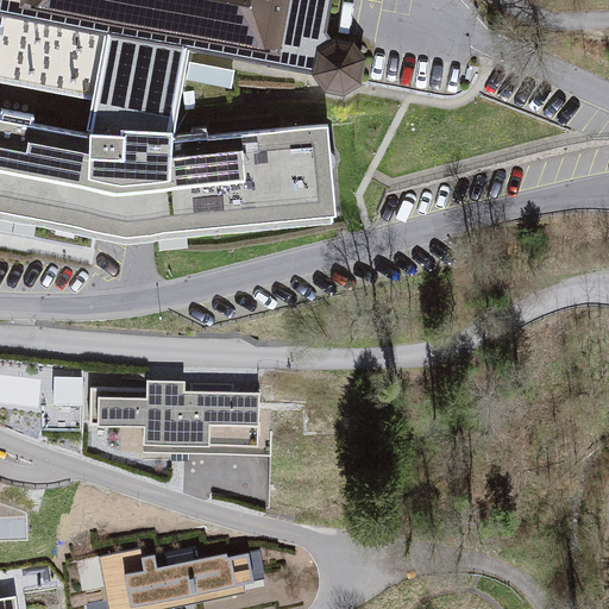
[(0,0),(0,16),(1,17),(189,50),(267,64),(267,66),(316,75),(326,88),(344,92),(359,81),(364,60),(352,44),(333,42),(326,32),(332,0),(0,0)]
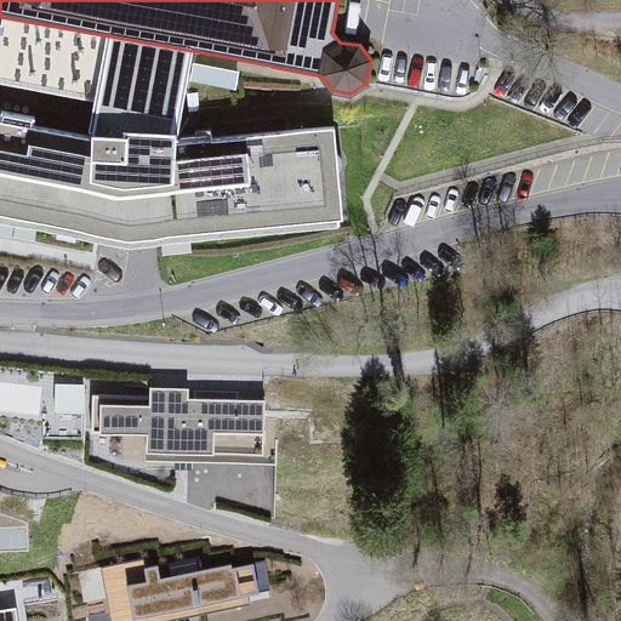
[(92,130),(175,134),(177,134),(193,51),(1,17),(0,26),(0,81),(95,100),(89,129),(92,130)]
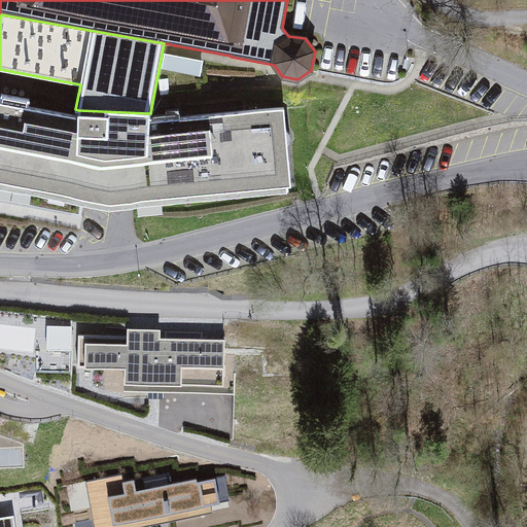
[(206,73),(160,77),(161,95),(198,92),(197,81),(206,81),(206,73)]
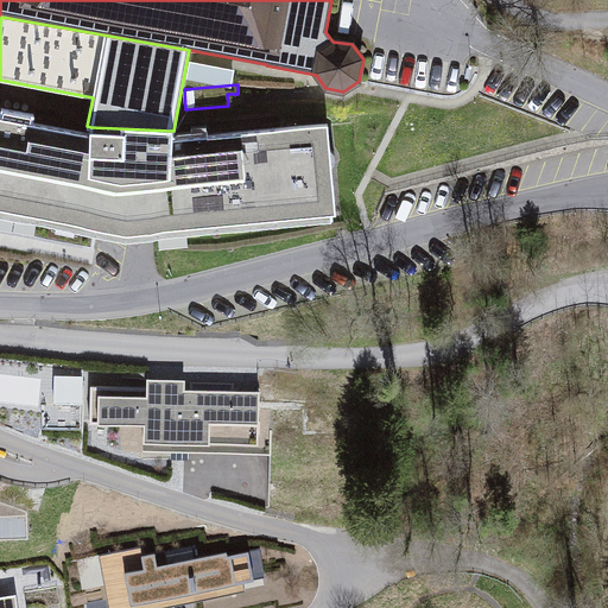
[(171,131),(90,127),(90,133),(32,122),(33,114),(1,107),(0,113),(0,232),(93,249),(99,217),(109,222),(121,223),(134,225),(146,222),(154,220),(156,228),(176,227),(178,222),(195,221),(196,225),(235,221),(236,217),(253,215),(257,219),(295,215),(296,211),(312,210),(315,214),(335,211),(328,122),(171,137),(171,131)]
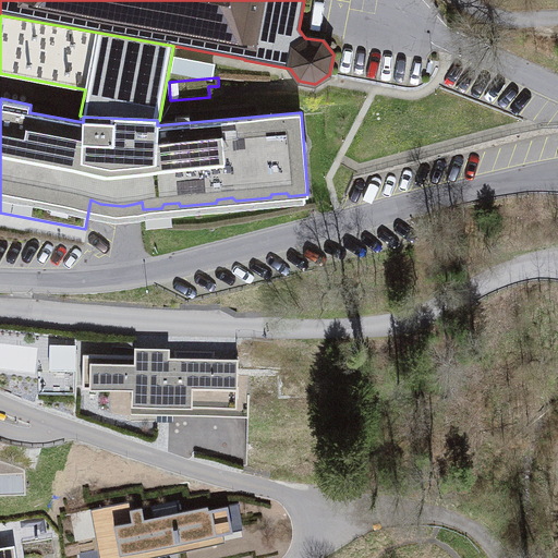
[(238,359),(83,355),(82,388),(132,389),(132,404),(162,405),(162,386),(238,388),(238,359)]
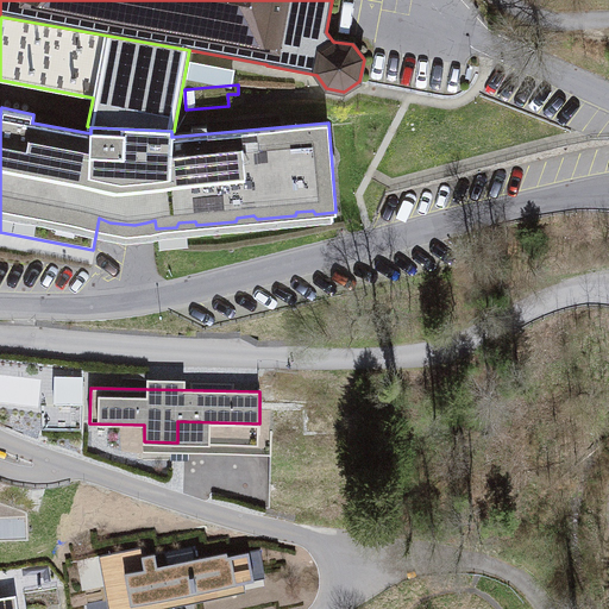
[(131,558),(99,564),(107,608),(152,608),(237,594),(230,556),(227,556),(226,552),(195,558),(193,546),(164,551),(167,566),(157,567),(155,553),(145,556),(144,547),(130,550),(131,558)]
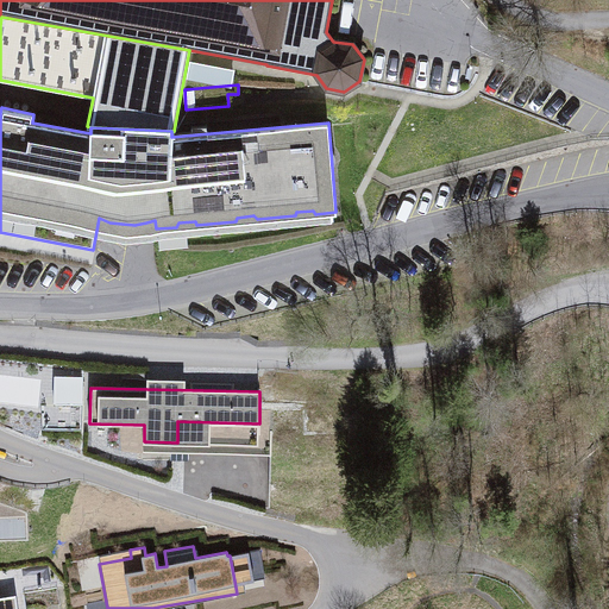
[(0,608),(26,608),(25,594),(0,596),(0,608)]
